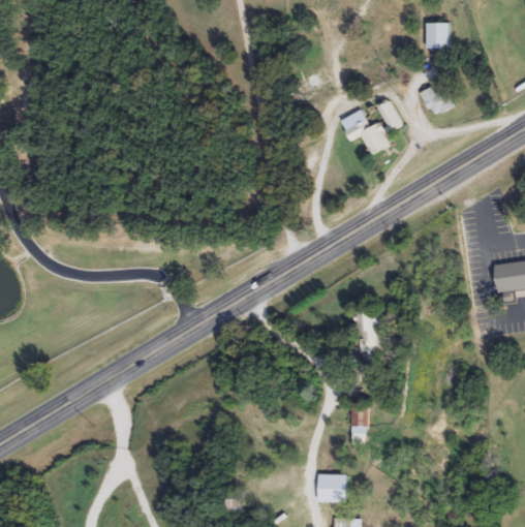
[(449,49),(425,49),(425,23),(449,23),(449,49)]
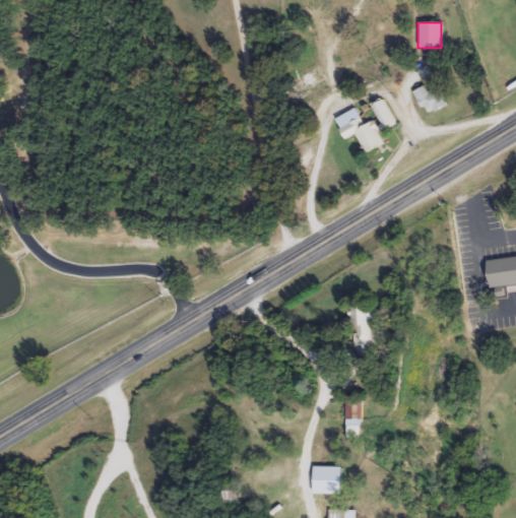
[(412,90),(423,84),(427,91),(436,86),(447,105),(427,116),(412,90)]
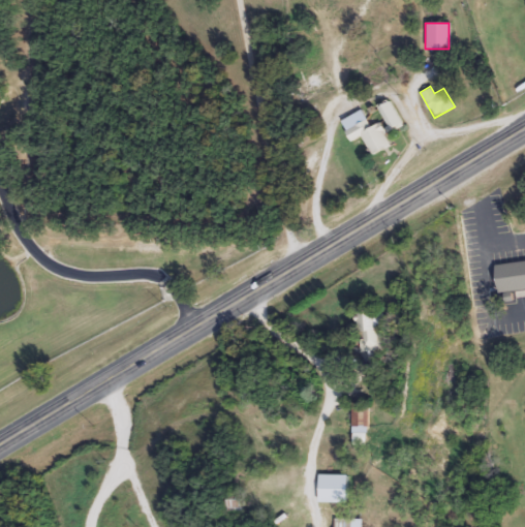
[(391,131),(376,107),(388,101),(401,125),(391,131)]
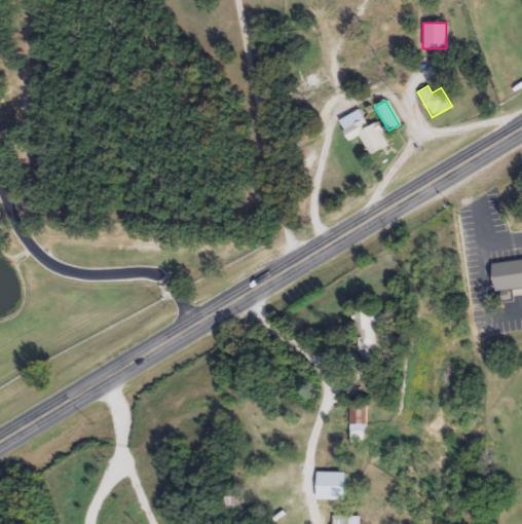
[(338,120),(358,110),(367,127),(377,122),(389,145),(370,155),(360,135),(348,141),(338,120)]
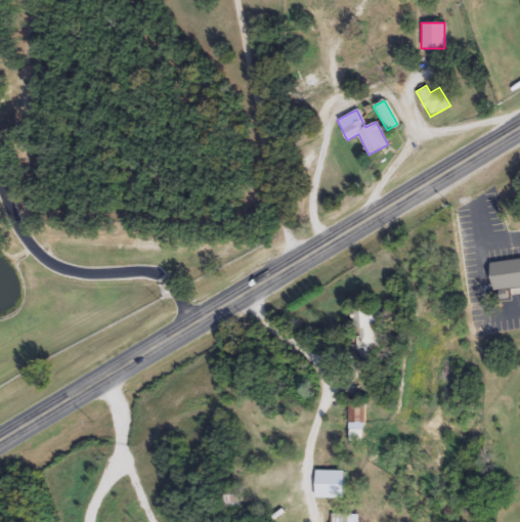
[(489,262),(519,258),(519,286),(493,290),(489,262)]
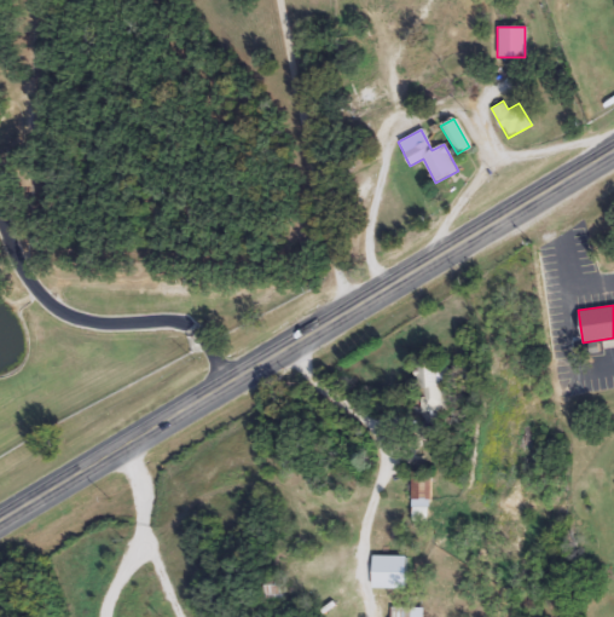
[(413,364),(435,359),(442,405),(421,409),(413,364)]
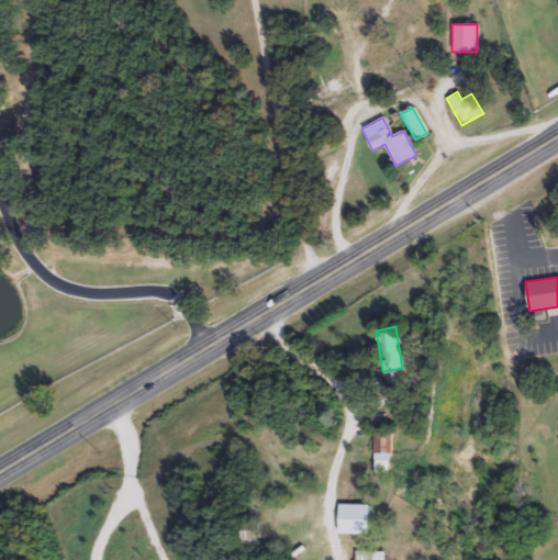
[(391,415),(391,472),(374,472),(374,415),(391,415)]
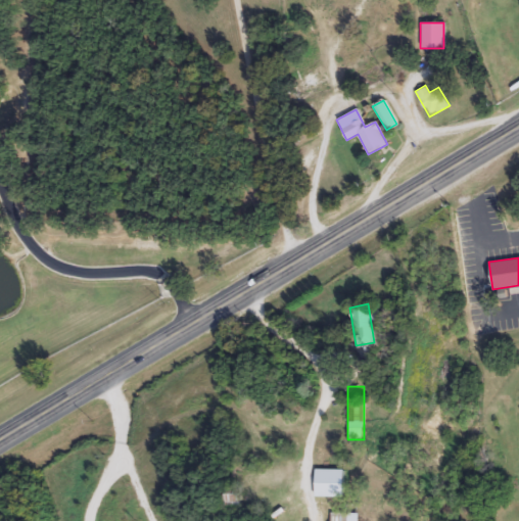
[(347,512),(347,520),(329,520),(329,512),(347,512)]
